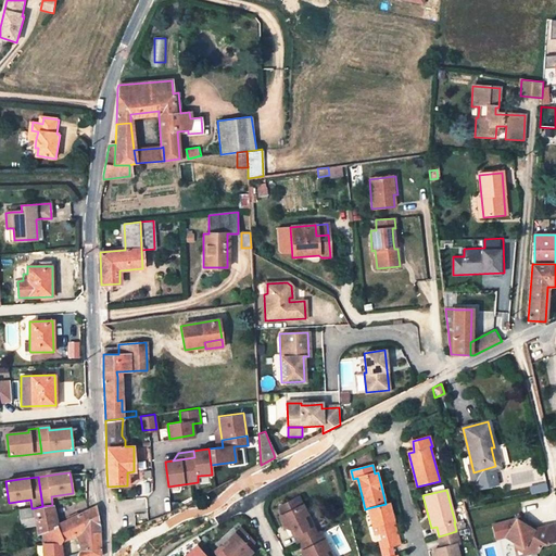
[(294,534),(299,543),(301,542),(318,533),(314,525),(308,527),(302,515),(305,507),(300,496),(280,506),(283,514),(280,516),(286,526),(294,529),(297,533),(294,534)]
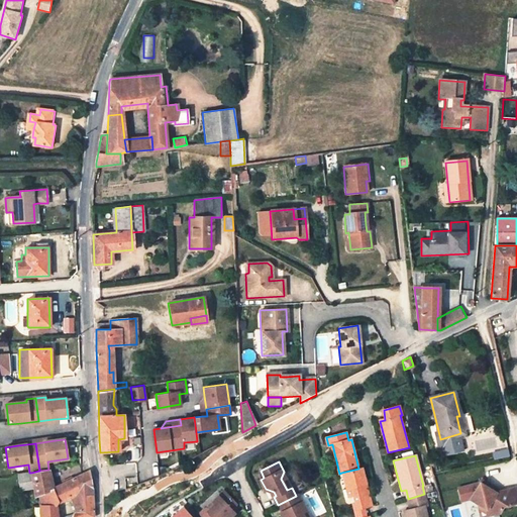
[(366,507),(372,505),(362,468),(358,469),(341,473),(345,489),(342,490),(347,508),(349,509),(356,509),(366,507)]
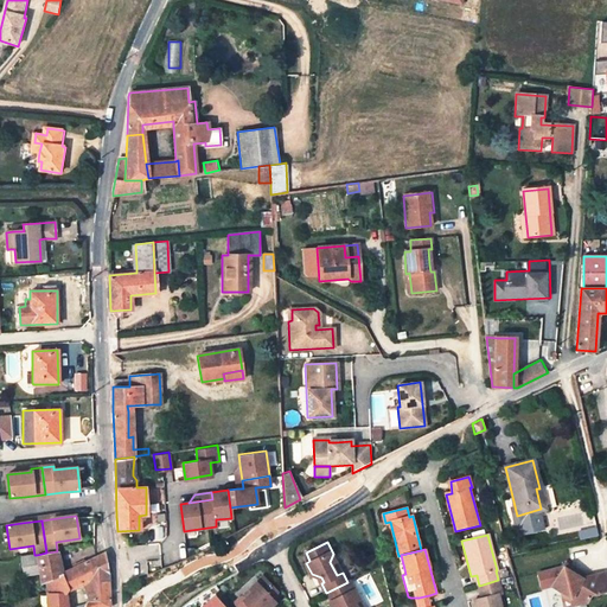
[(63,573),(57,551),(46,553),(37,555),(39,573),(42,583),(46,581),(63,573)]
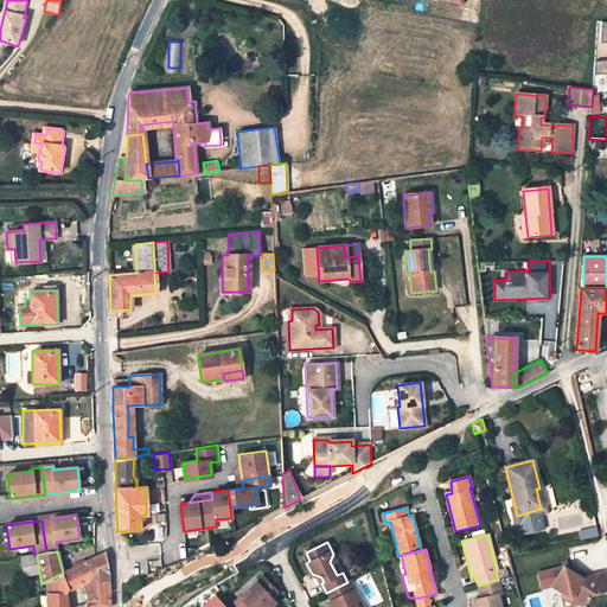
[(93,579),(83,582),(89,601),(97,598),(94,586),(107,579),(104,554),(87,562),(93,579)]
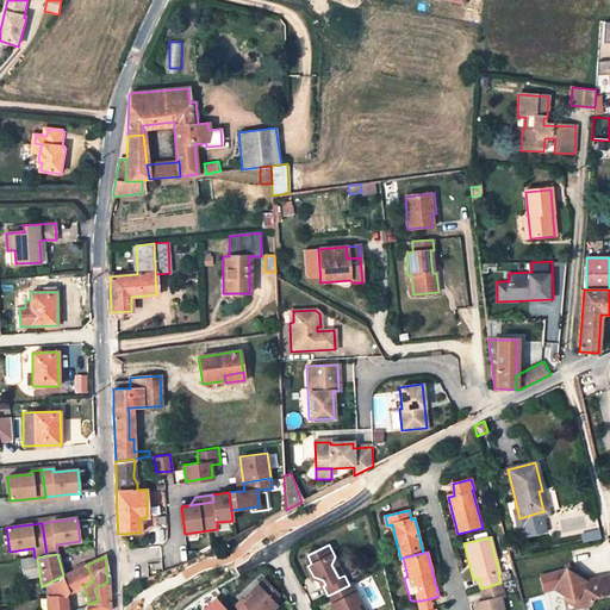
[(344,576),(335,556),(331,565),(338,578),(344,576)]
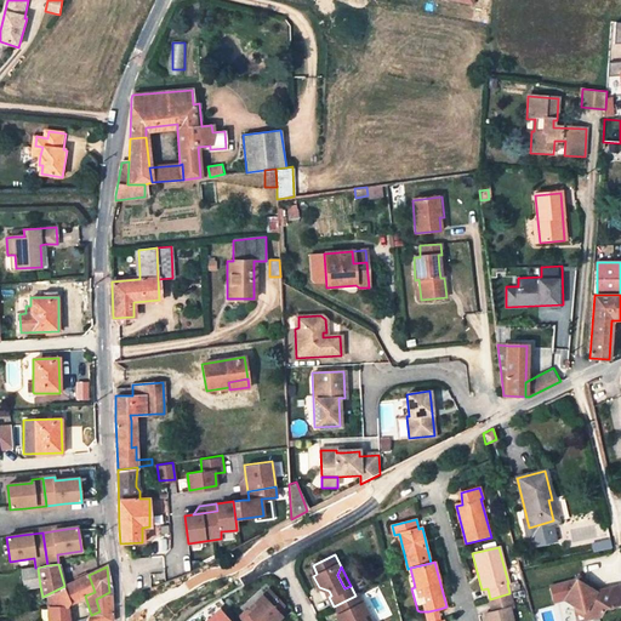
[(21,570),(24,588),(40,586),(38,568),(35,568),(21,570)]
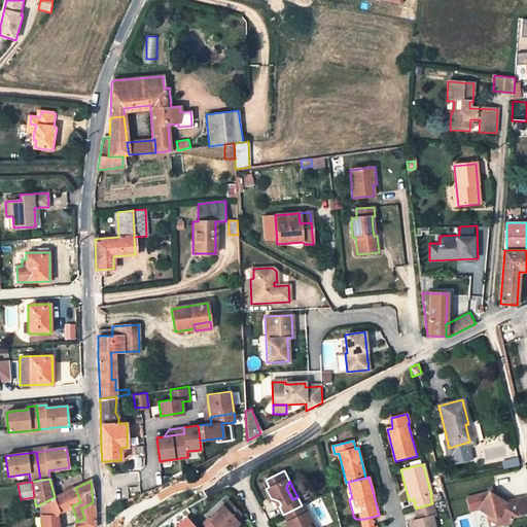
[(75,488),(55,497),(57,505),(60,512),(72,505),(80,502),(75,488)]
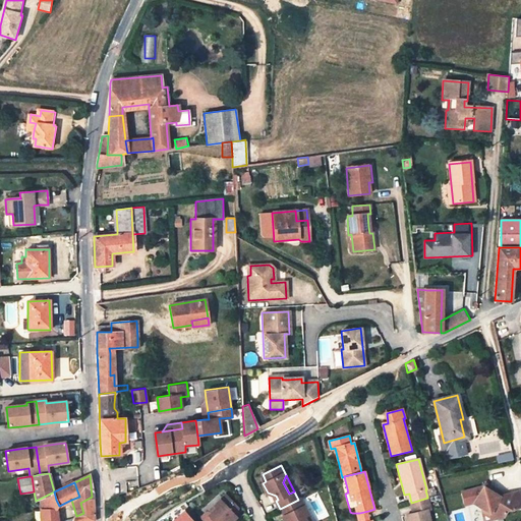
[(481,513),(488,512),(490,518),(502,516),(506,510),(520,506),(520,504),(518,491),(499,496),(488,489),(486,483),(484,482),(473,501),(480,507),(481,513)]
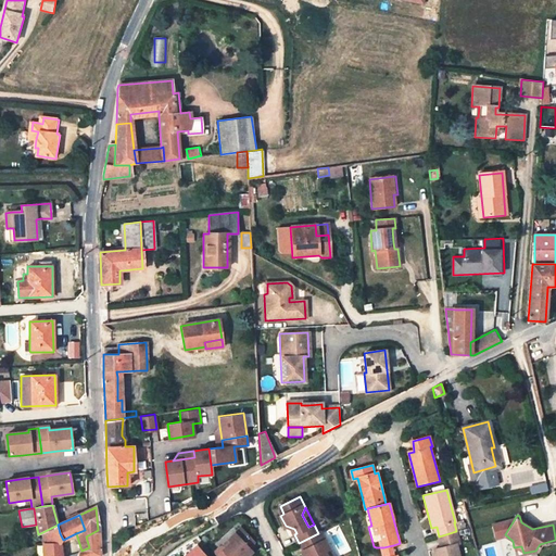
[(58,525),(42,532),(42,543),(61,542),(62,540),(63,540),(60,533),(58,525)]
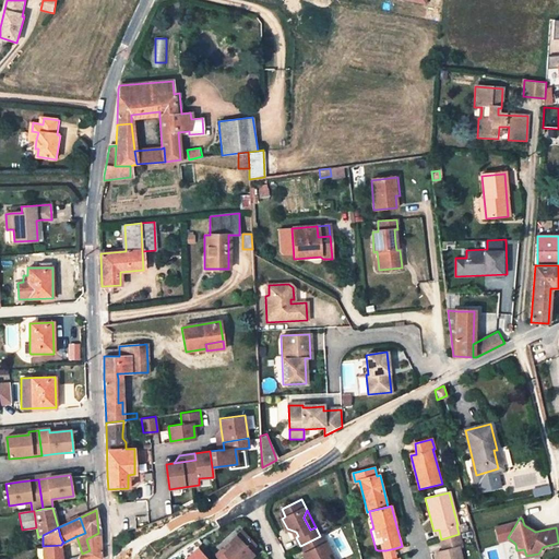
[(232,545),(223,554),(224,558),(248,558),(253,555),(250,550),(256,545),(241,531),(229,543),(232,545)]
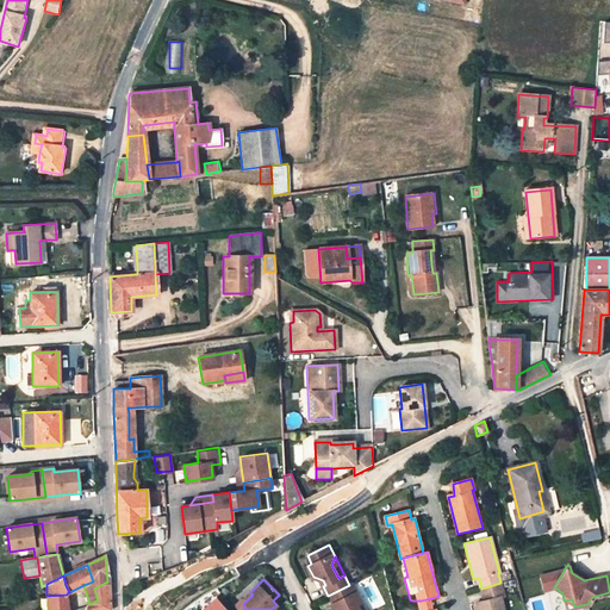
[(89,604),(86,605),(86,607),(75,609),(109,609),(111,609),(107,582),(94,589),(98,601),(89,604)]
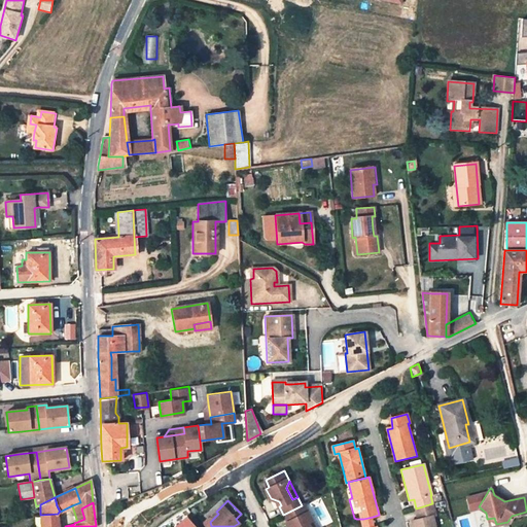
[(302,505),(285,514),(288,520),(285,522),(287,526),(310,526),(307,521),(309,514),(305,503),(302,505)]
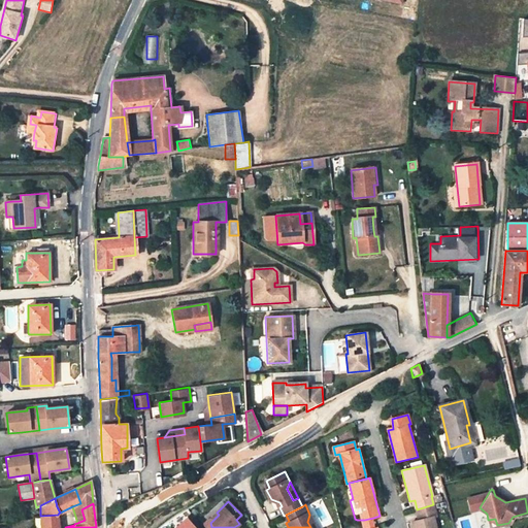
[(414,527),(436,527),(433,517),(436,516),(433,504),(417,509),(419,520),(413,522),(414,527)]
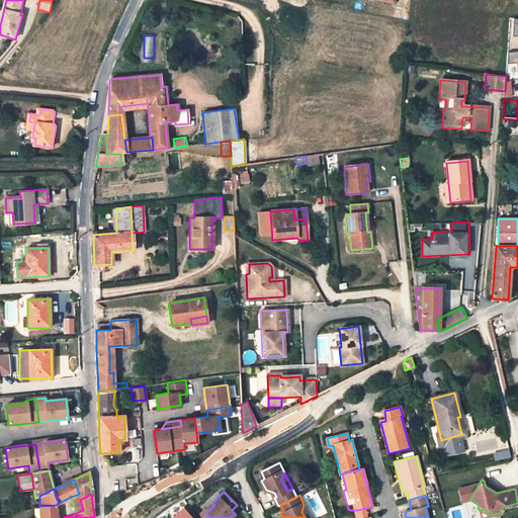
[(39,506),(39,507),(39,517),(58,517),(57,505),(39,506)]
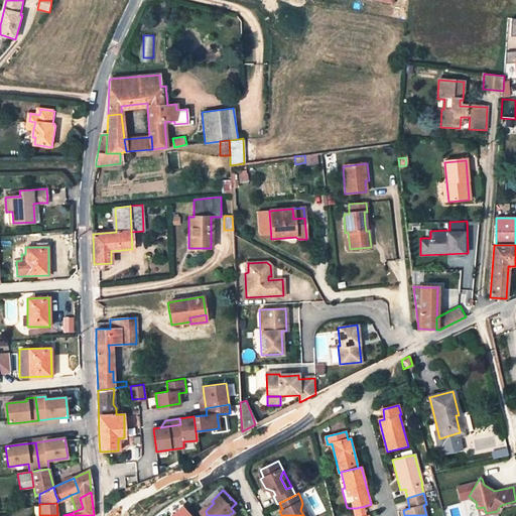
[(195,515),(185,506),(172,515),(195,515)]
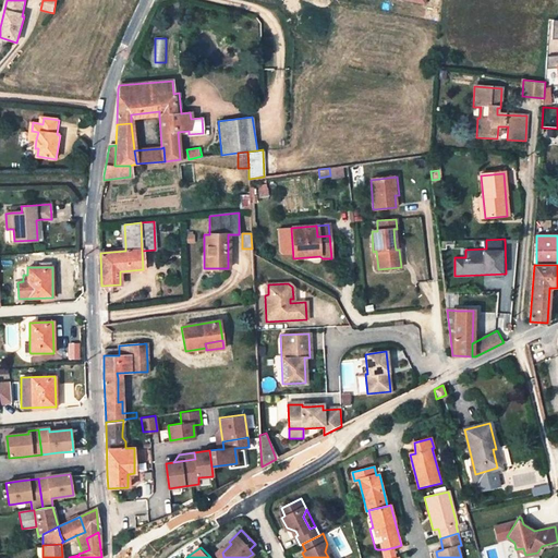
[(396,557),(395,547),(385,549),(383,550),(384,557),(396,557)]
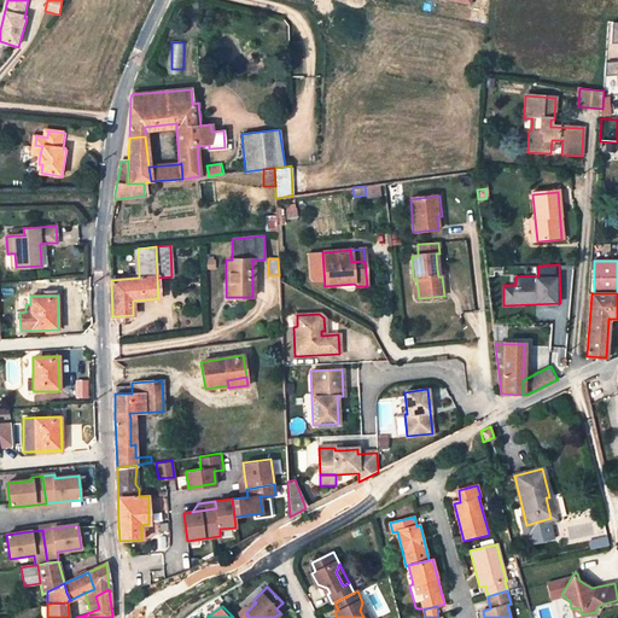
[(579,607),(571,608),(573,617),(582,614),(579,607)]
